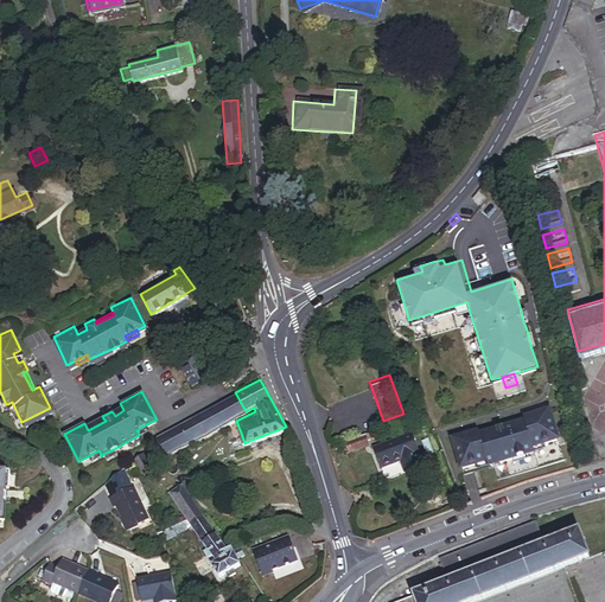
[(246,411),(235,392),(158,436),(167,456),(176,449),(182,446),(210,434),(246,411)]
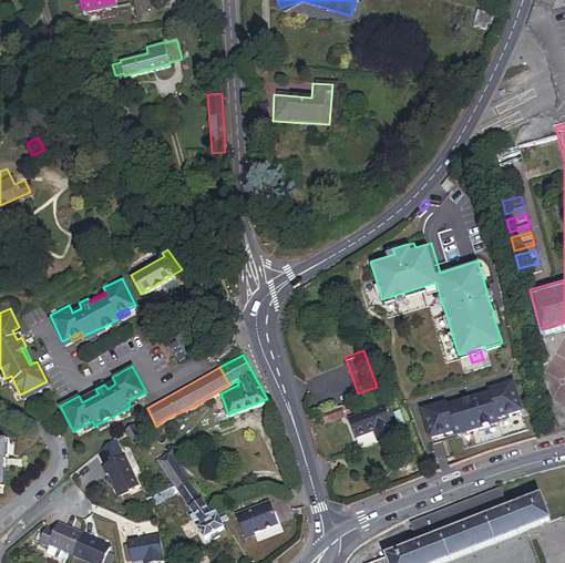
[(525,412),(520,396),(517,397),(512,379),(488,387),(489,390),(490,393),(473,398),(472,395),(472,393),(461,397),(462,398),(463,401),(447,407),(445,403),(444,400),(421,407),(431,440),(456,432),(460,431),(469,429),(478,426),(495,421),(525,412)]
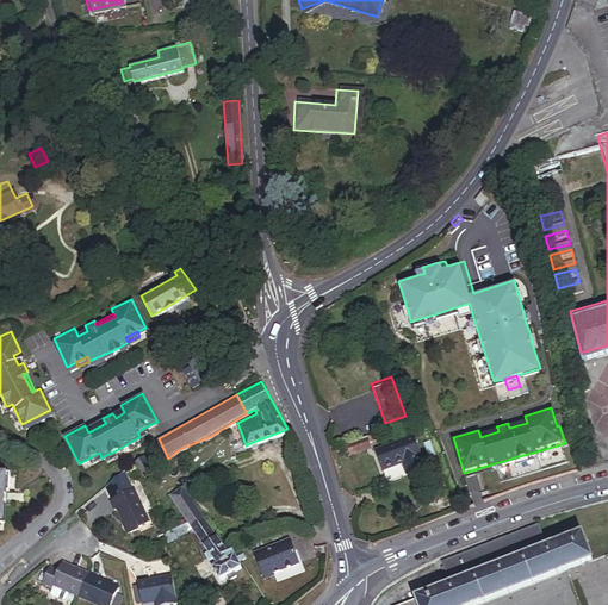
[(106,423),(104,420),(87,430),(88,432),(106,423)]
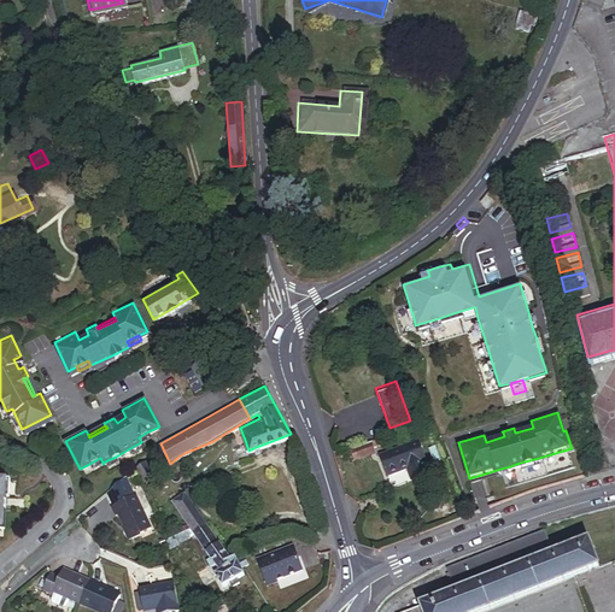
[(148,431),(139,437),(141,441),(151,436),(148,431)]
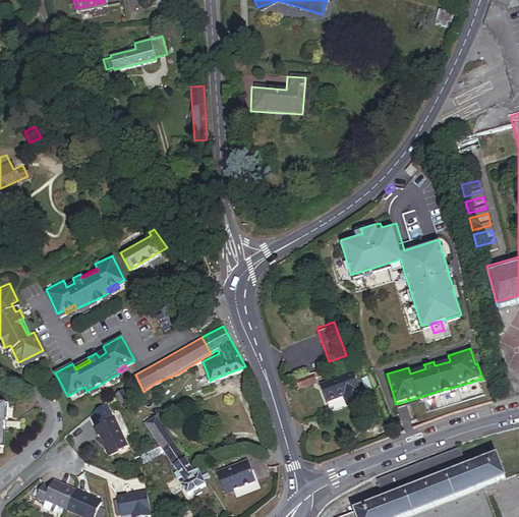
[(353,369),(322,381),(328,398),(344,393),(347,401),(360,397),(357,388),(359,387),(353,369)]
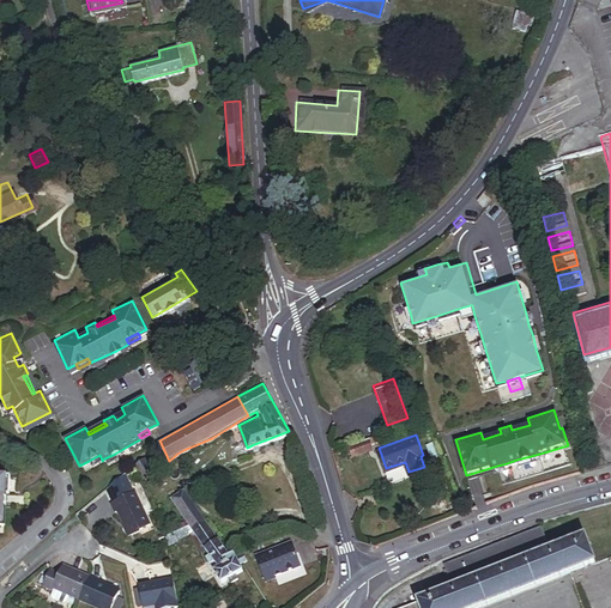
[(367,447),(363,436),(345,442),(349,453),(367,447)]
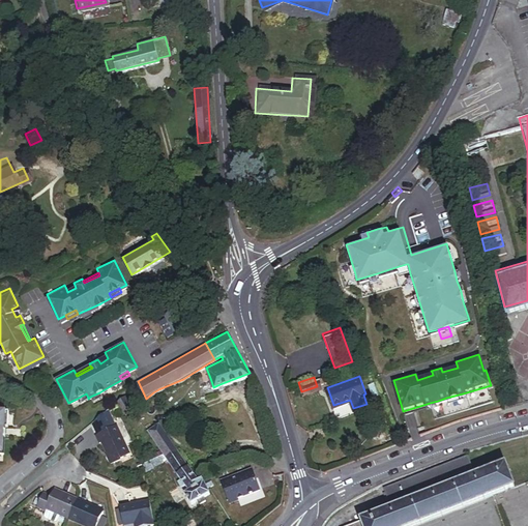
[(210,378),(200,382),(203,390),(213,387),(210,378)]
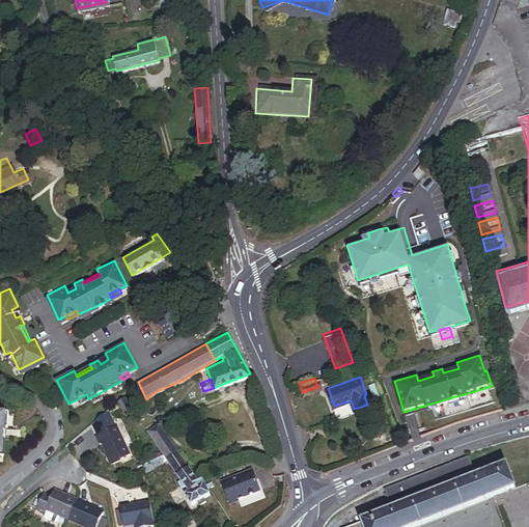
[(373,381),(367,383),(376,401),(382,399),(373,381)]
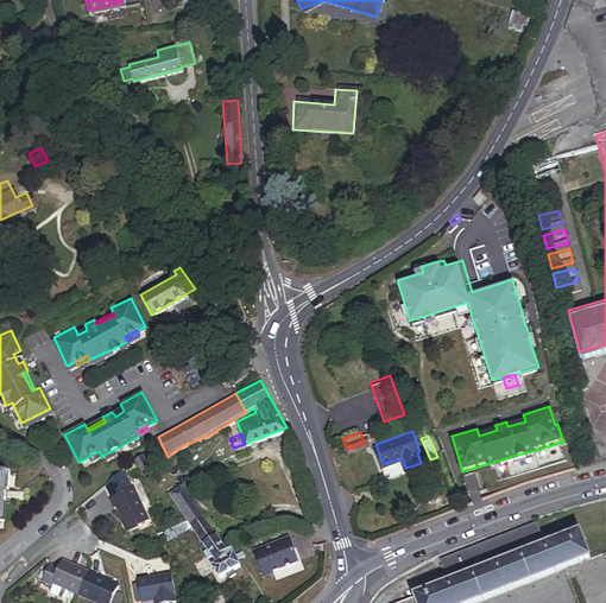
[(137,437),(126,443),(128,446),(139,442),(137,437)]
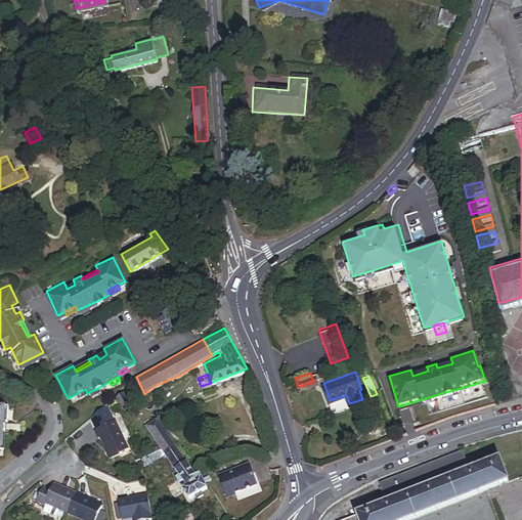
[(98,388),(89,392),(91,396),(100,391),(98,388)]
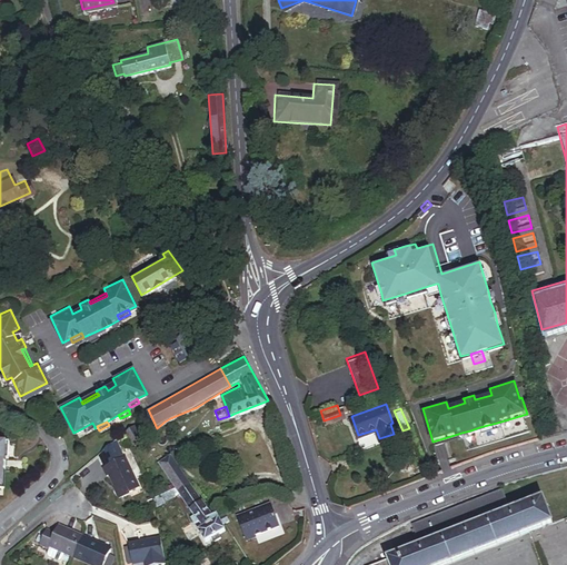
[(92,423),(82,428),(85,433),(95,427),(92,423)]
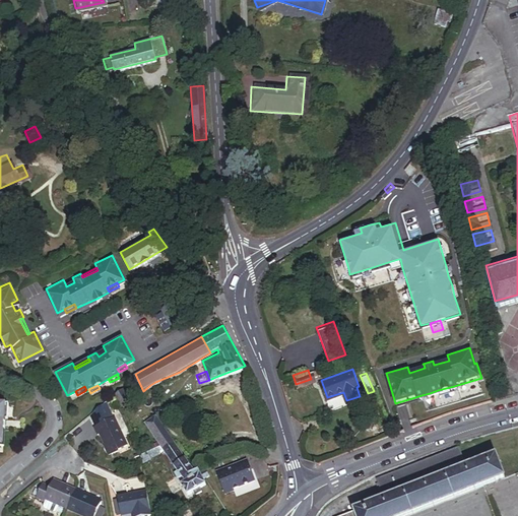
[(123,386),(113,392),(120,403),(130,397),(123,386)]
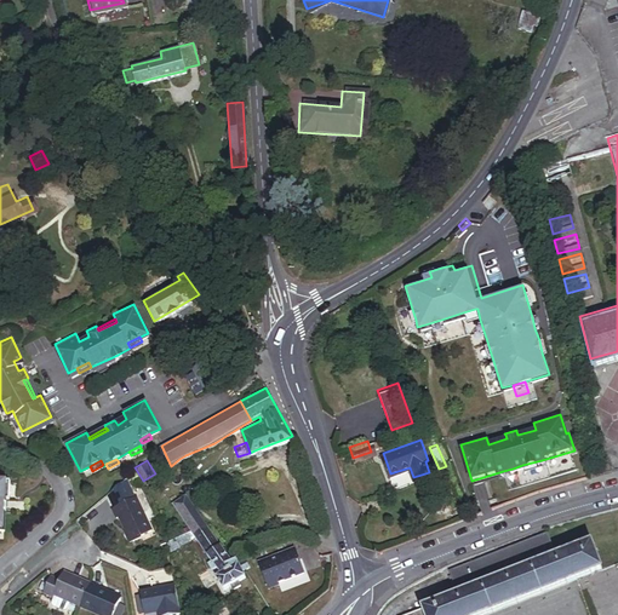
[(524,470),(544,464),(542,460),(522,465),(524,470)]
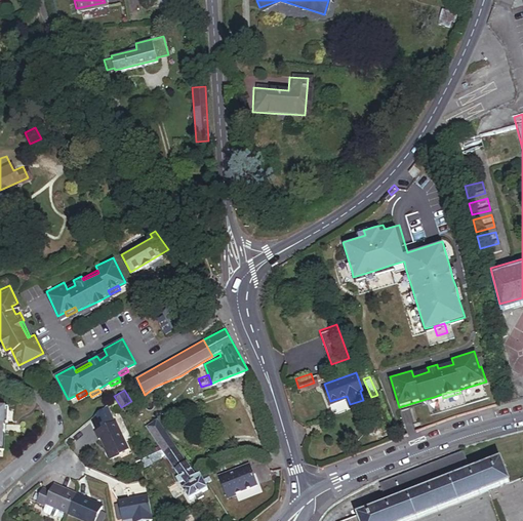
[(175,444),(158,416),(147,424),(159,444),(161,447),(163,451),(175,444)]
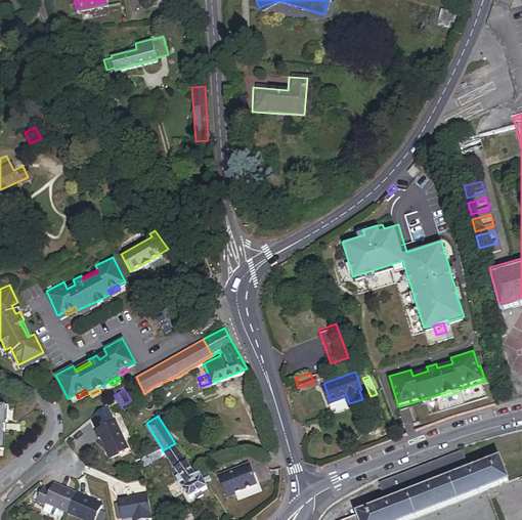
[(125,446),(112,417),(91,427),(95,434),(97,433),(109,457),(116,453),(116,450),(125,446)]
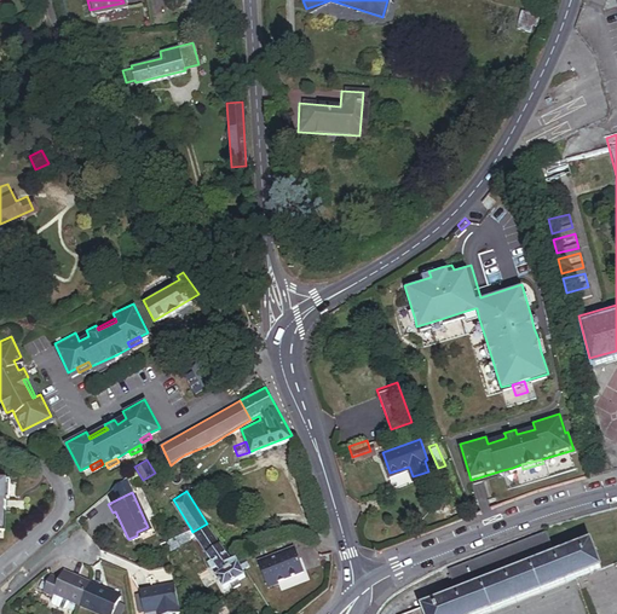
[(174,509),(168,513),(173,520),(179,516),(174,509)]
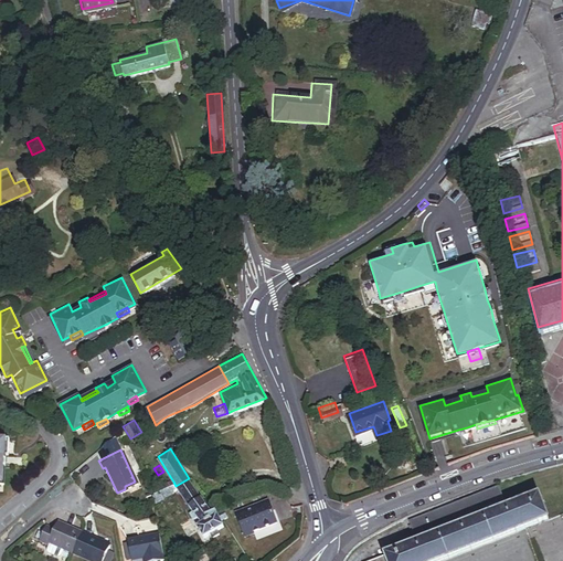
[(150,490),(151,493),(152,493),(173,482),(171,478),(150,489),(150,490)]
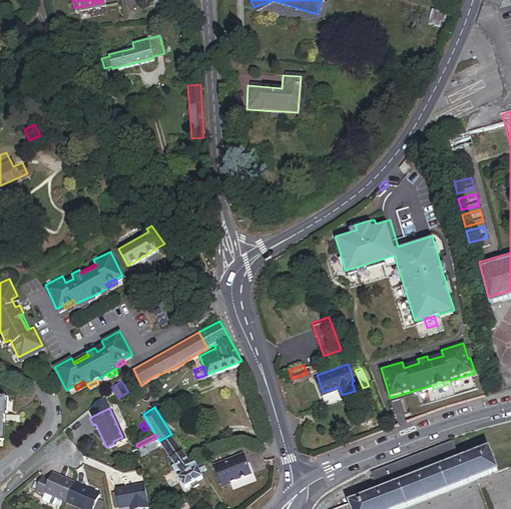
[(189,463),(171,434),(159,441),(157,437),(138,447),(140,452),(160,441),(172,461),(172,462),(170,463),(184,485),(190,482),(192,486),(198,483),(196,479),(202,475),(198,470),(195,464),(193,461),(189,463)]
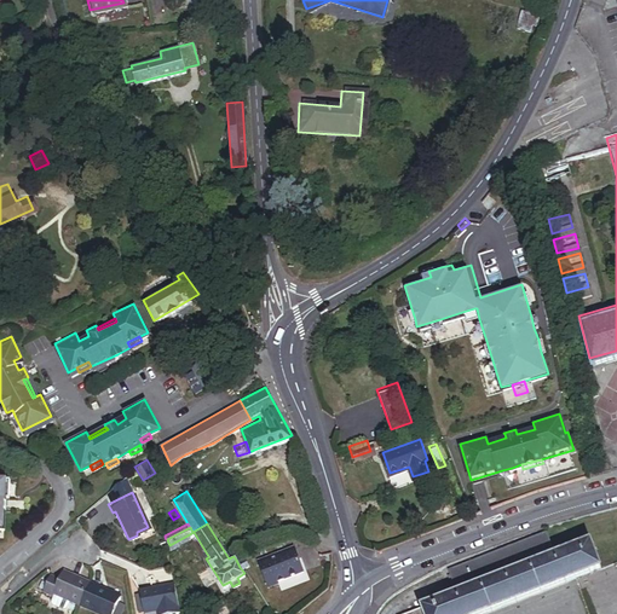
[(395,613),(466,613),(599,563),(589,538),(554,552),(545,528),(447,565),(456,590),(395,613)]
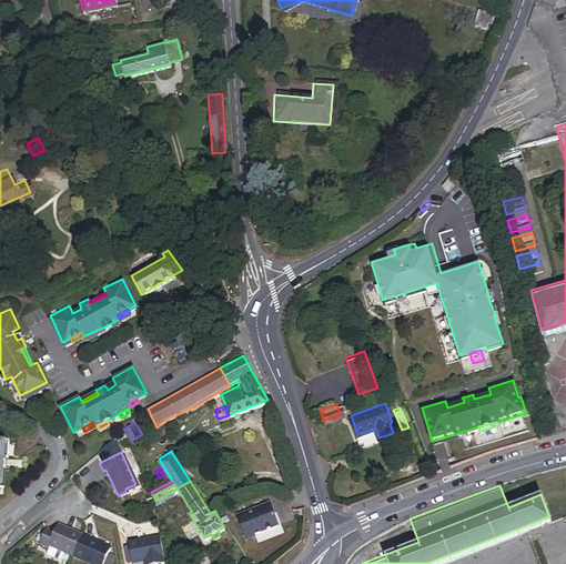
[(278,523),(269,500),(235,513),(245,537),(255,533),(255,532),(278,523)]
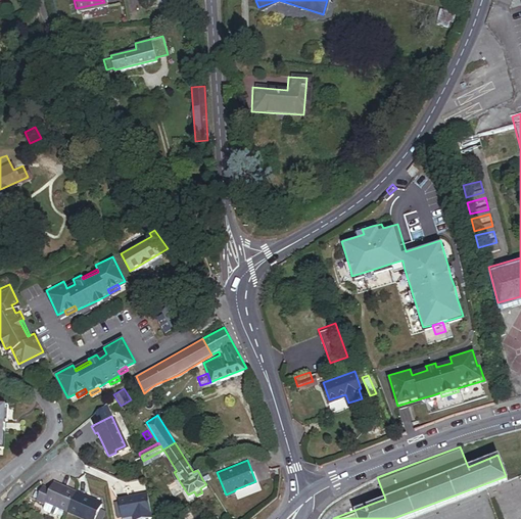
[(205,469),(199,473),(202,479),(209,475),(205,469)]
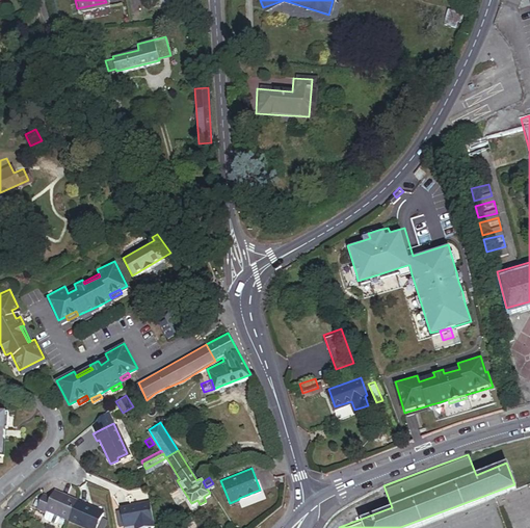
[(70,516),(78,498),(57,487),(53,495),(46,492),(40,504),(48,508),(49,505),(50,506),(47,511),(48,513),(59,519),(61,519),(64,512),(70,516)]
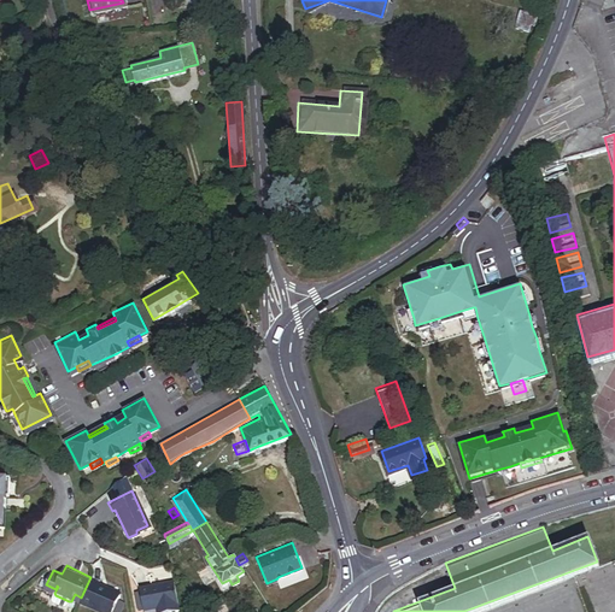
[(122,593),(91,577),(81,598),(110,611),(112,611),(115,610),(117,604),(122,593)]
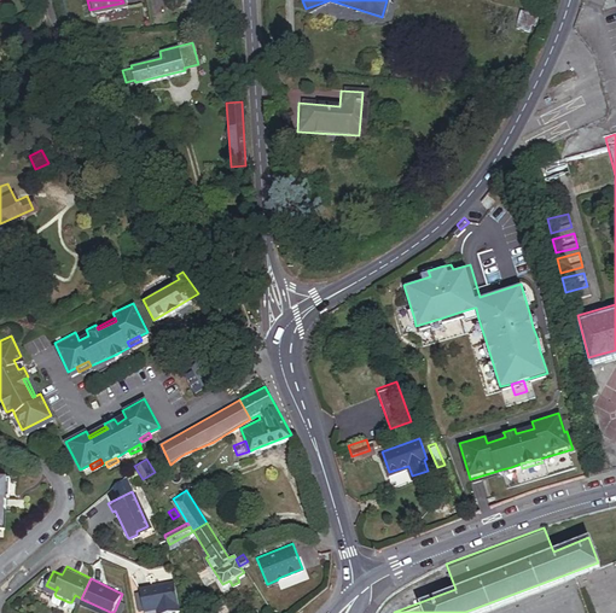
[(174,582),(139,588),(140,590),(143,608),(144,611),(161,608),(161,612),(179,608),(174,582)]
